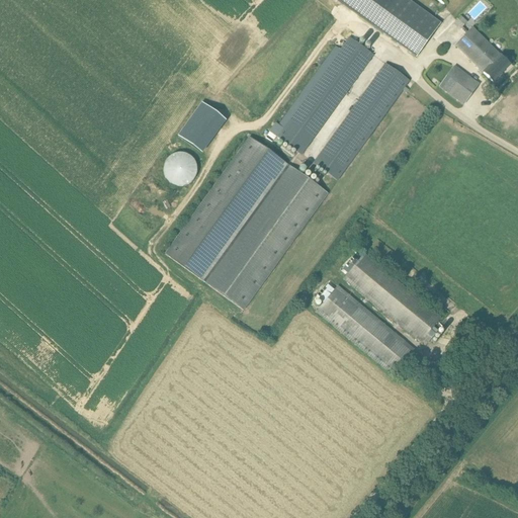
[(440,23),(407,0),(334,0),(416,58),(440,23)]
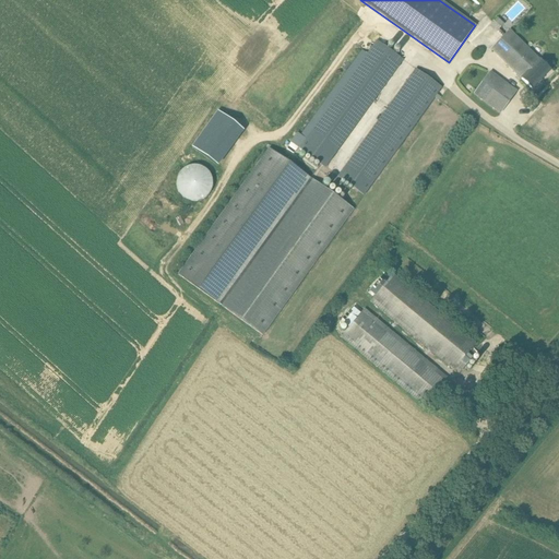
[(497,31),(503,24),(497,18),(490,24),(497,31)]
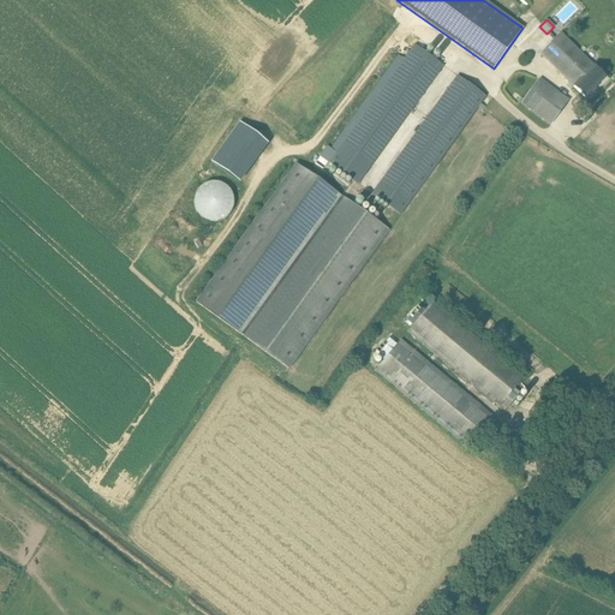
[(561,34),(542,54),(574,87),(585,99),(605,78),(595,67),(593,67),(561,34)]
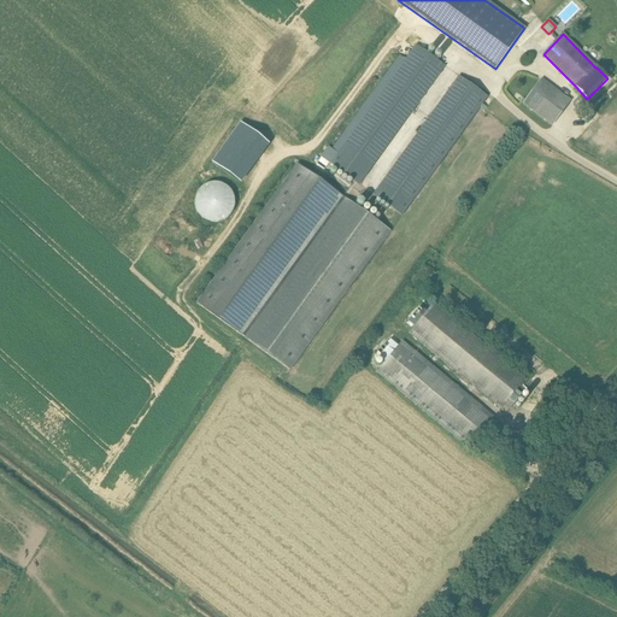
[(358,184),(444,66),(416,46),(330,165),(358,184)]
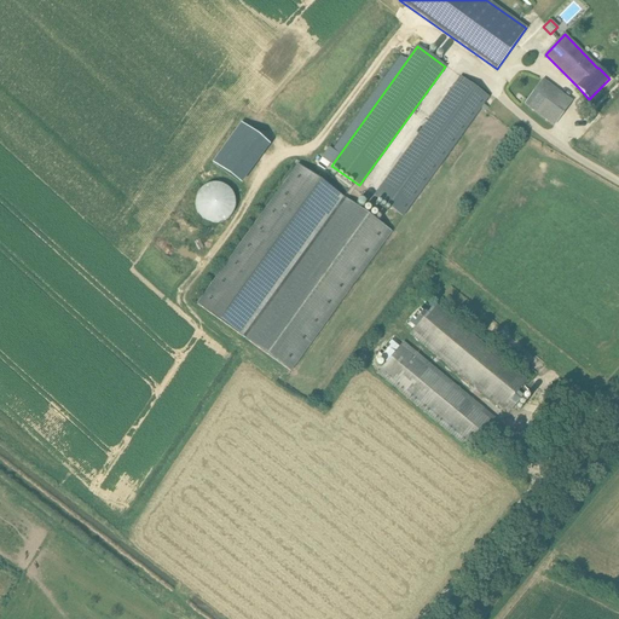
[(490,97),(461,75),(374,197),(401,217),(490,97)]
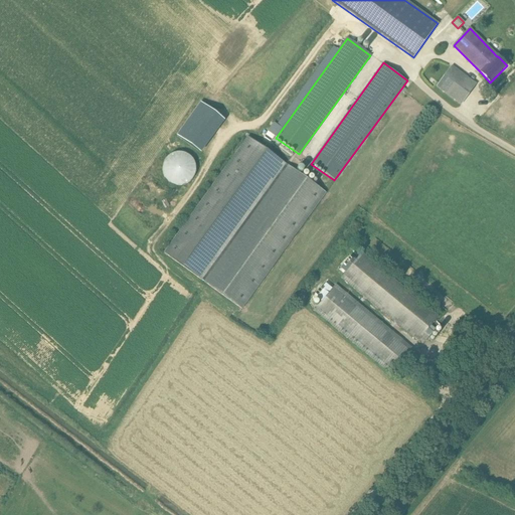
[(476,84),(468,78),(452,67),(438,87),(454,98),(462,104),(476,84)]
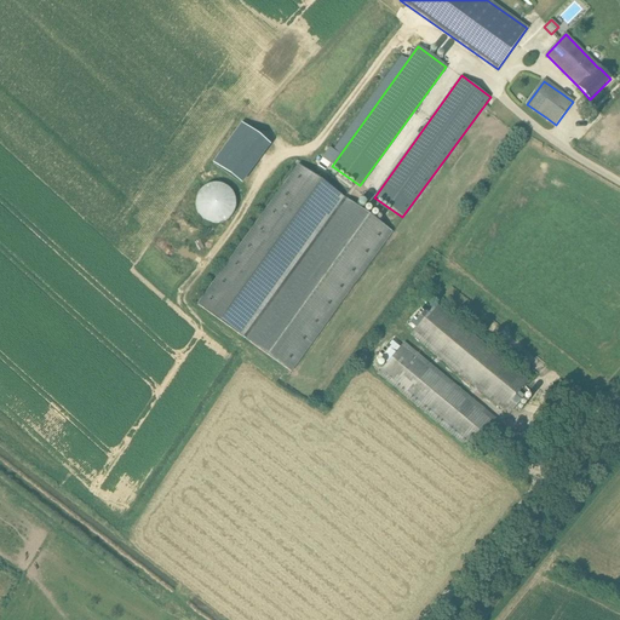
[(391,233),(298,165),(197,304),(291,372),(391,233)]
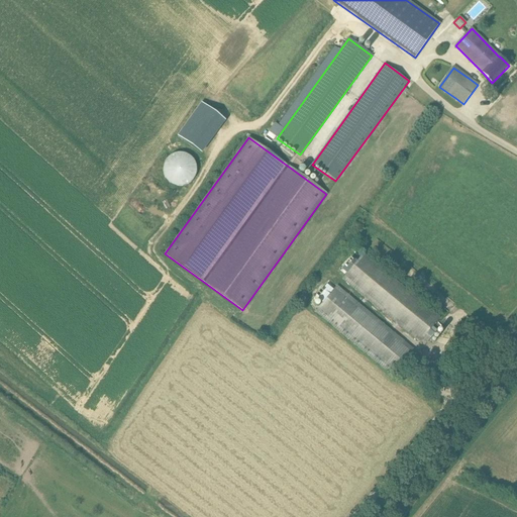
[(164,168),(163,172),(164,175),(165,178),(167,181),(170,183),(172,185),(176,187),(180,187),(184,187),(189,185),(192,182),(194,180),(196,177),(197,173),(197,170),(196,166),(195,163),(193,160),(190,157),(188,154),(185,153),(184,153),(182,153),(180,153),(177,153),(173,154),(171,157),(168,159),(166,161),(165,165),(164,168)]
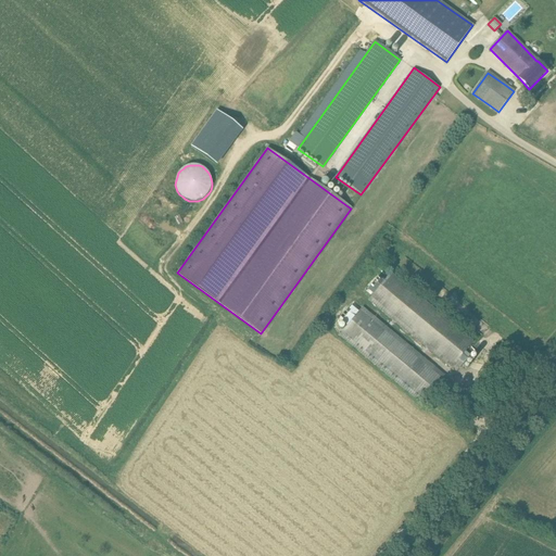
[(391,274),(369,300),(452,368),(454,366),(458,369),(469,356),(465,352),(474,342),(391,274)]
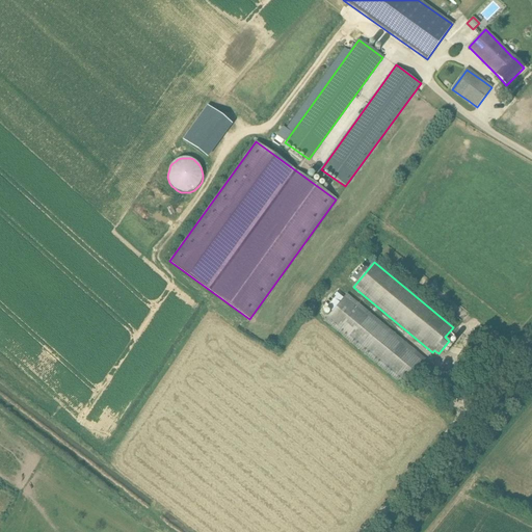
[(425,361),(346,295),(325,321),(404,387),(416,372),(422,377),(427,371),(421,366),(425,361)]
